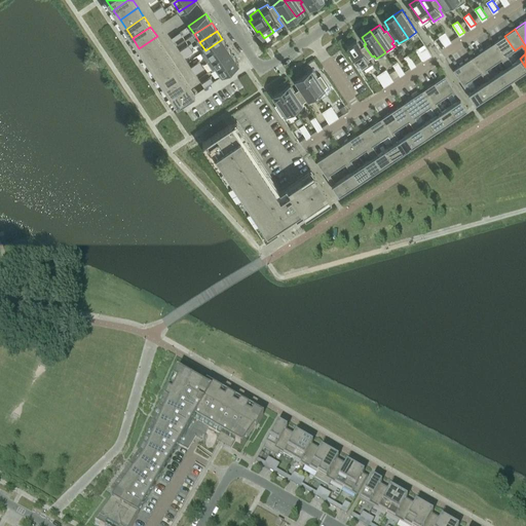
[(442,34),(448,42),(451,40),(445,32),(442,34)]
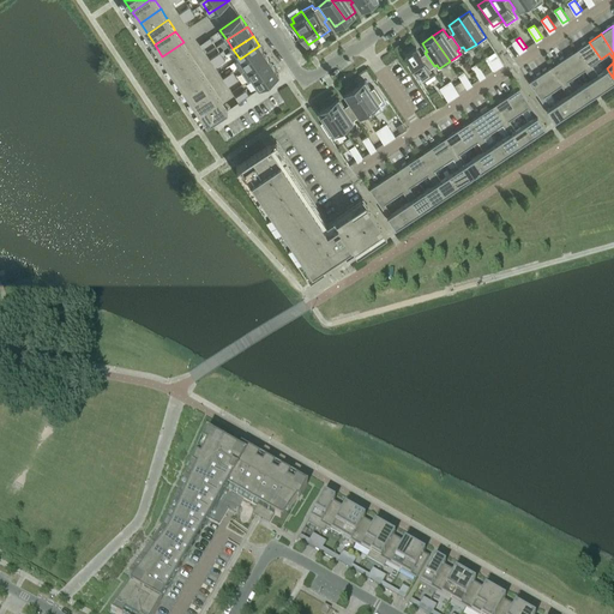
[(523,49),(516,40),(513,42),(519,52),(523,49)]
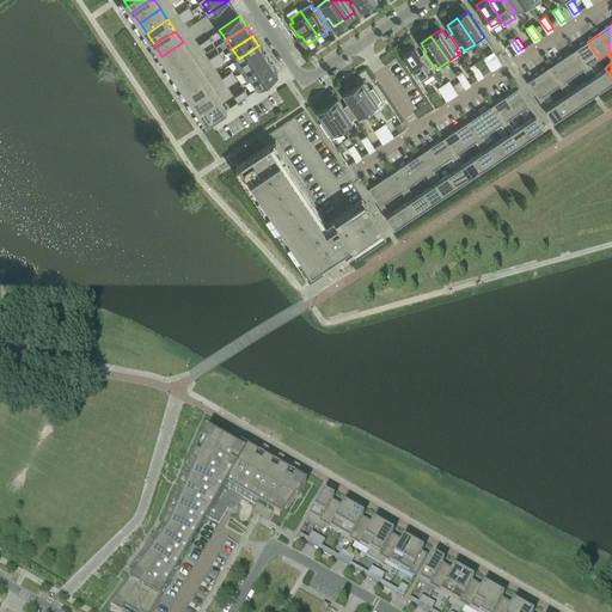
[(190,53),(187,48),(183,42),(161,56),(169,67),(190,53)]
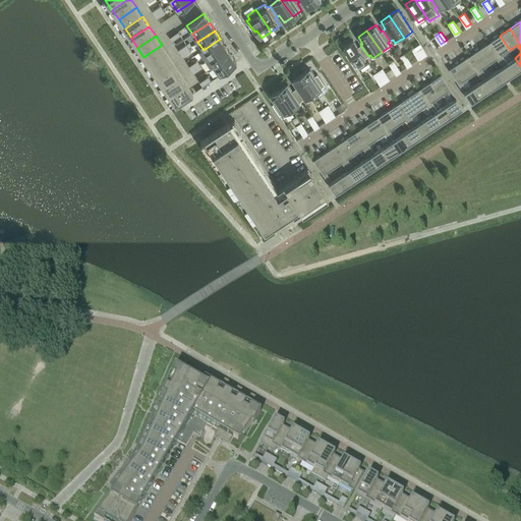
[(508,63),(502,55),(510,50),(500,36),(489,42),(512,74),(520,67),(520,66),(515,58),(508,63)]
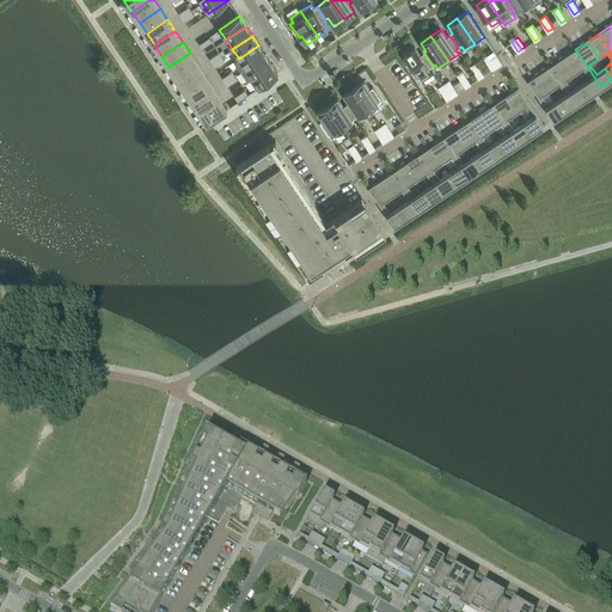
[(258,46),(239,59),(245,68),(265,55),(258,46)]
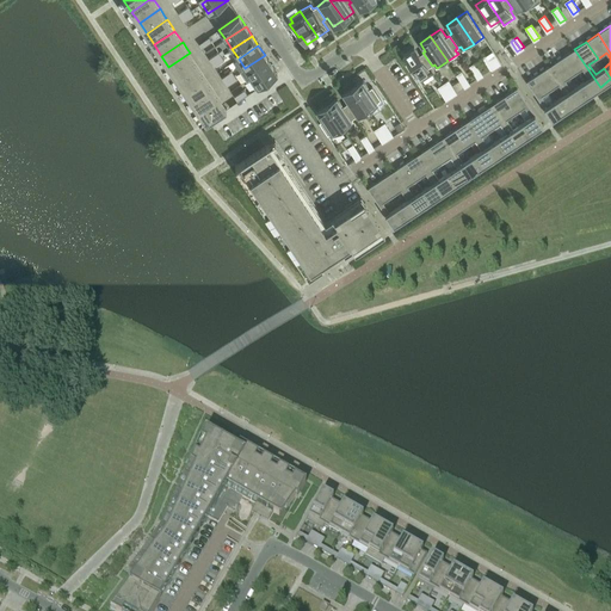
[(432,66),(423,53),(420,55),(414,47),(403,54),(418,75),(432,66)]
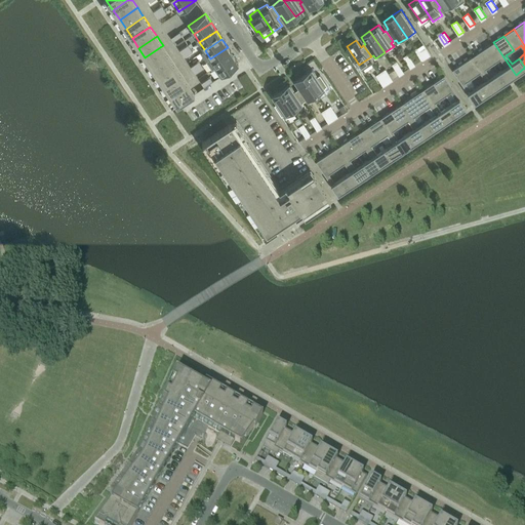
[(507,67),(498,72),(506,82),(516,75),(493,42),(483,49),(493,64),(501,58),(507,67)]
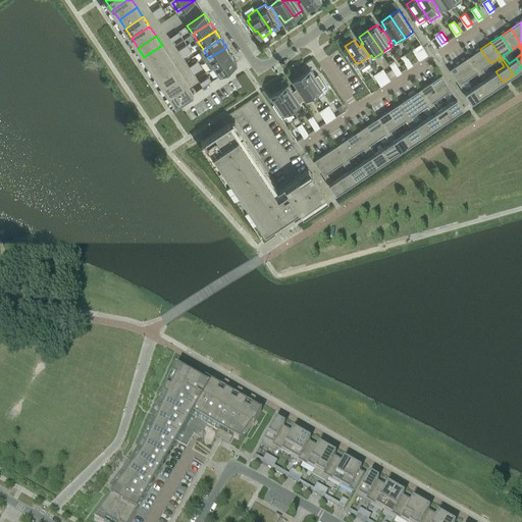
[(151,66),(168,54),(162,45),(144,57),(151,66)]
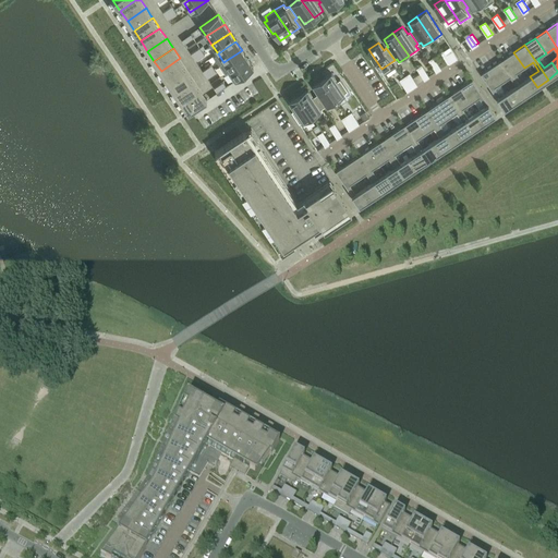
[(223,62),(219,65),(226,74),(229,71),(247,59),(242,50),(223,62)]
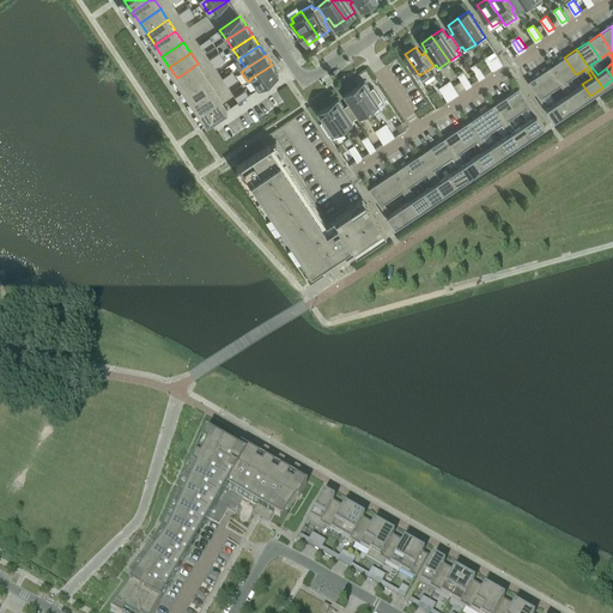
[(485,58),(492,70),(496,67),(487,55),(485,58)]
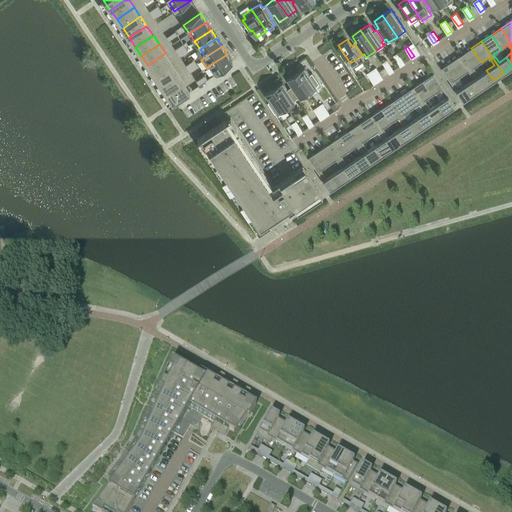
[(479,75),(474,67),(481,62),(471,48),(461,55),(483,87),(493,80),(486,70),(479,75)]
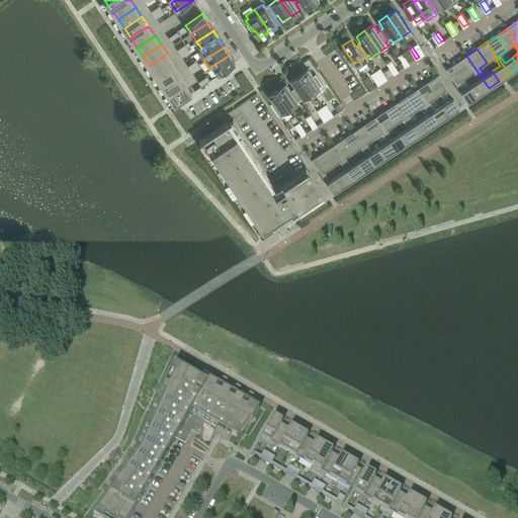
[(399,57),(405,66),(410,63),(403,53),(399,57)]
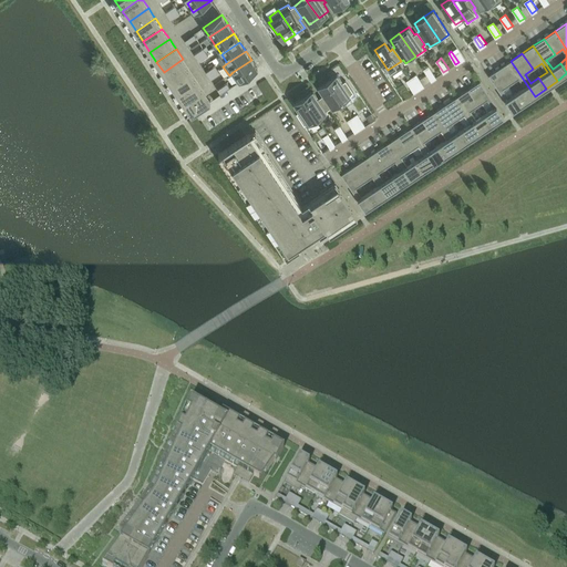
[(189,70),(185,63),(183,59),(164,72),(171,82),(189,70)]
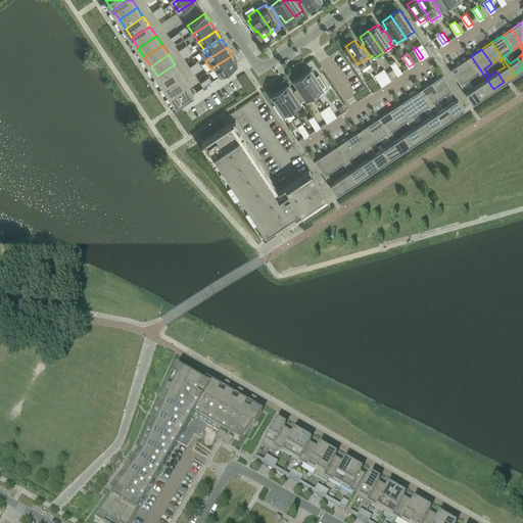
[(238,63),(232,55),(215,66),(221,75),(238,63)]
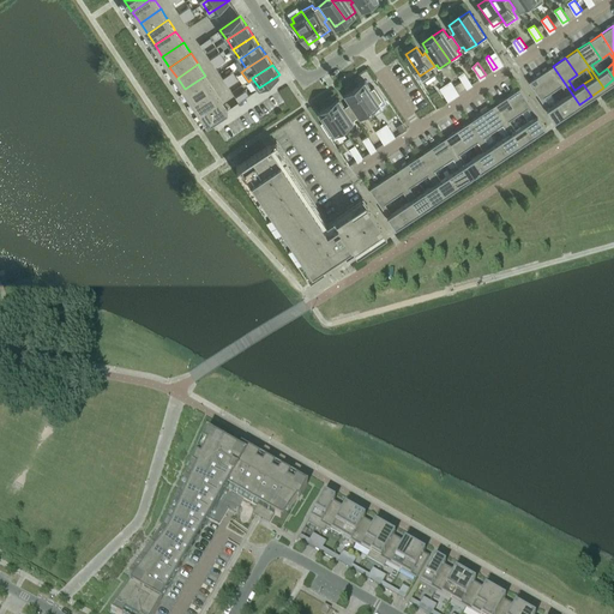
[(553,91),(563,84),(569,94),(559,101),(567,112),(579,104),(553,66),(541,73),(553,91)]
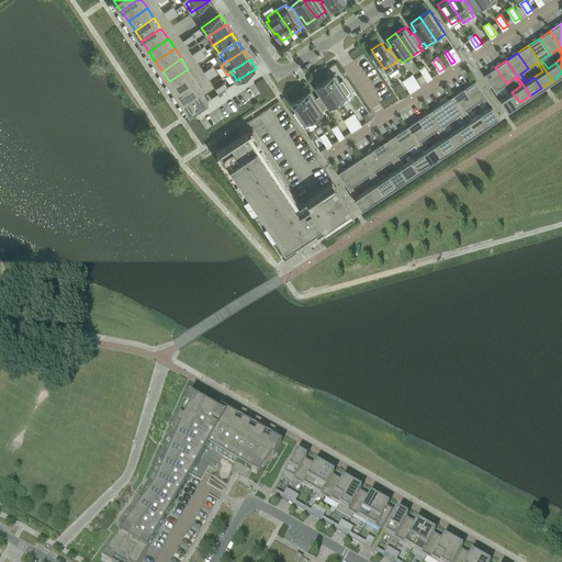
[(420,69),(427,80),(433,77),(425,66),(420,69)]
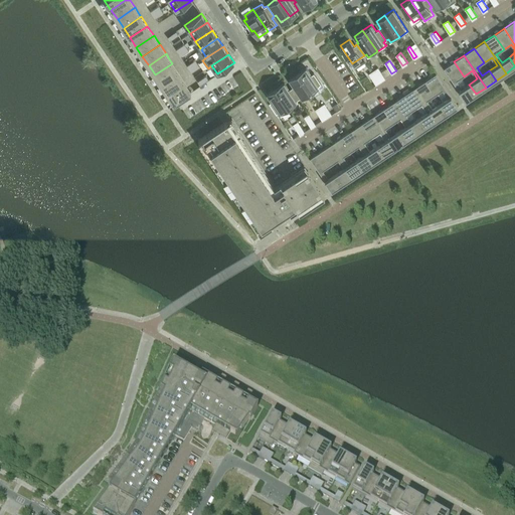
[(469,84),(462,89),(457,80),(464,76),(454,61),(444,68),(466,101),(476,94),(469,84)]
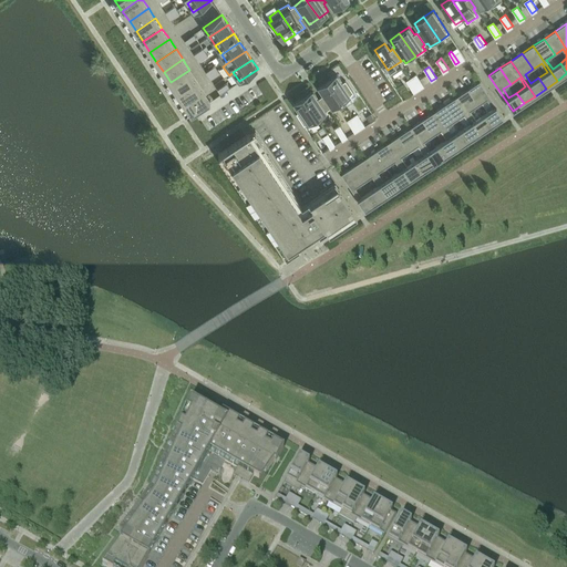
[(177,93),(196,80),(189,70),(171,82),(177,93)]
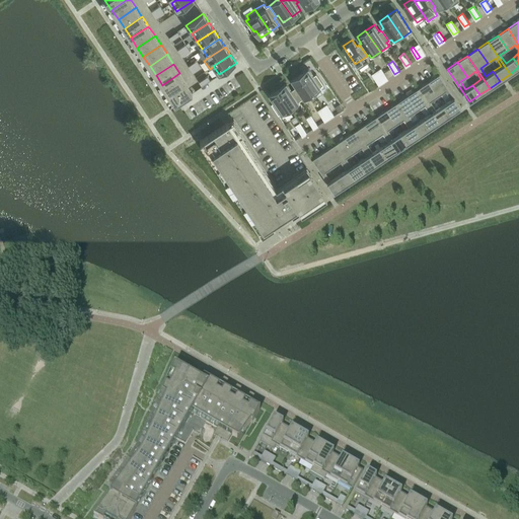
[(309,68),(300,74),(312,92),(324,84),(316,73),(314,75),(309,68)]
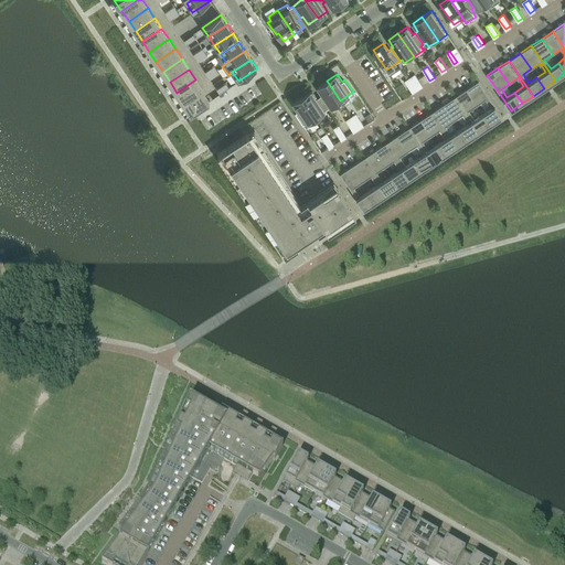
[(411,77),(417,88),(423,85),(415,74),(411,77)]
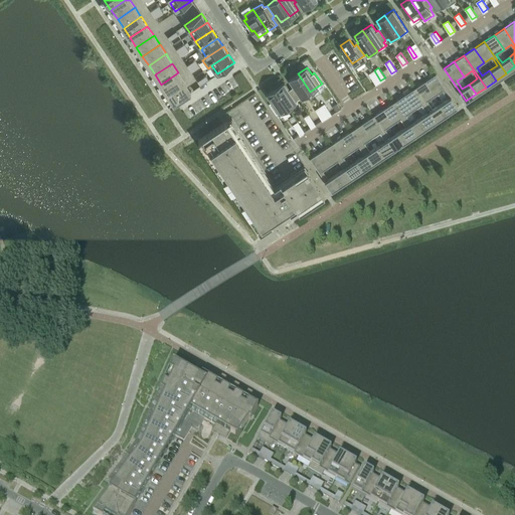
[(380,80),(374,70),(369,73),(376,83),(380,80)]
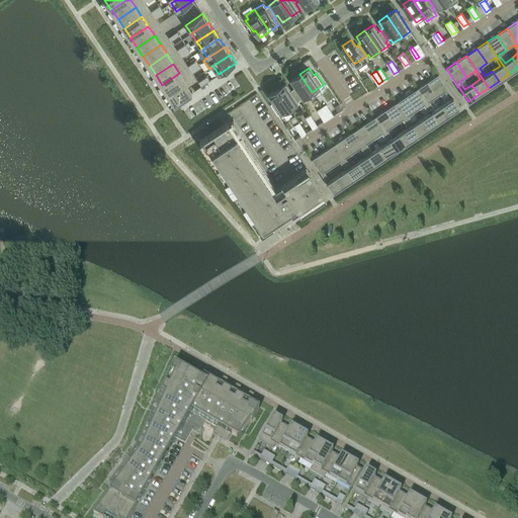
[(168,94),(186,82),(179,73),(162,85),(168,94)]
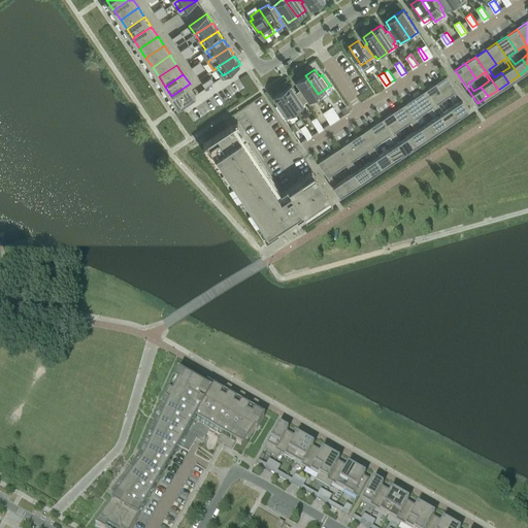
[(299,90),(306,101),(318,94),(305,75),(296,81),(301,89),(299,90)]
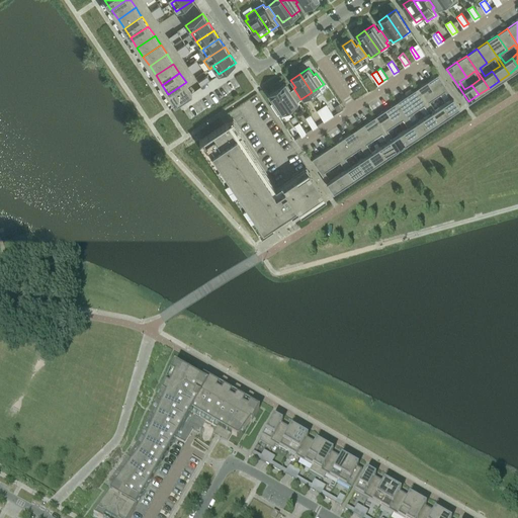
[(428,81),(438,96),(445,91),(451,99),(444,104),(450,113),(460,106),(439,74),(428,81)]
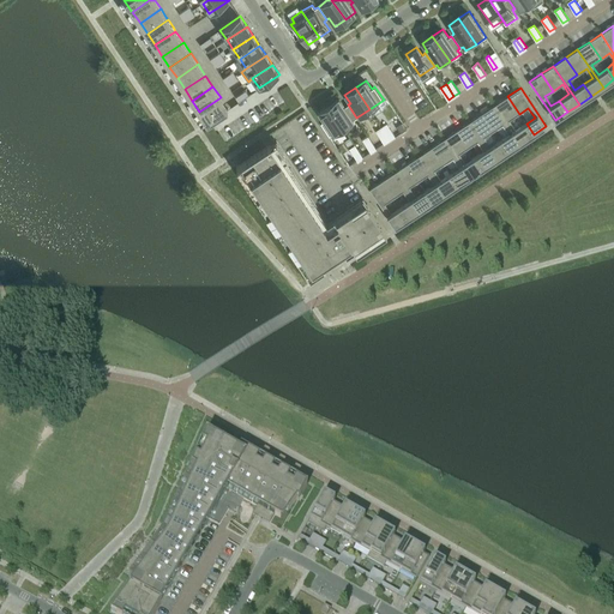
[(519,114),(507,96),(495,104),(521,143),(534,134),(527,124),(516,130),(510,120),(519,114)]
